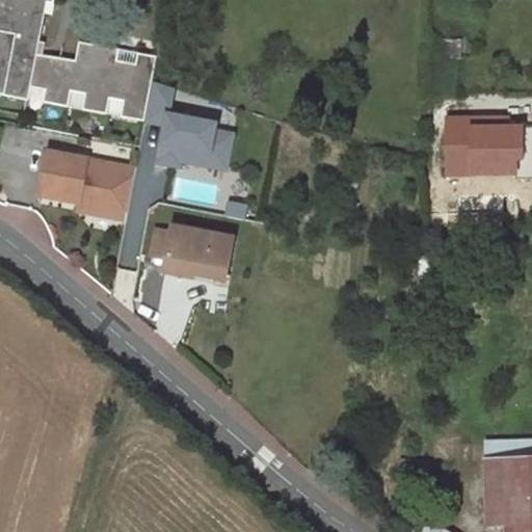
[(144,124),(157,58),(138,55),(136,65),(117,61),(120,51),(80,43),(76,61),(37,53),(48,0),(55,2),(55,0),(0,0),(0,95),(26,100),(29,85),(44,88),(42,103),(67,108),(70,94),(84,97),(81,111),(106,116),(109,102),(124,104),(121,118),(144,124)]
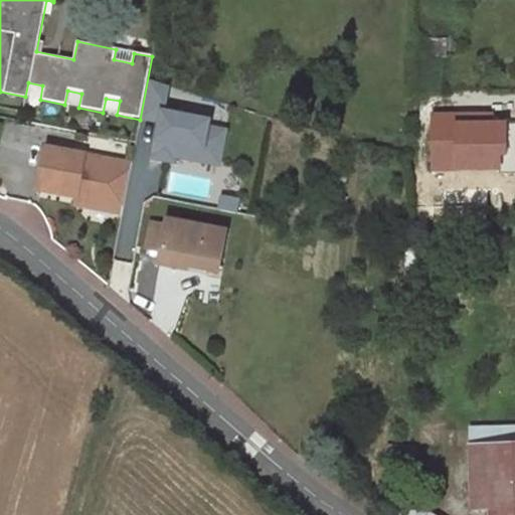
[(449,39),(426,38),(424,55),(448,58),(449,39)]
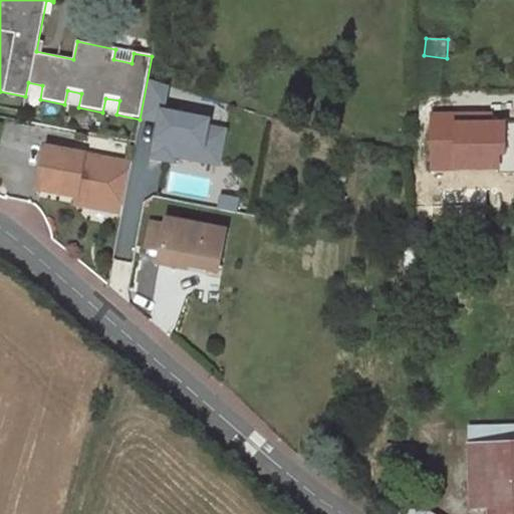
[(218,167),(224,134),(207,130),(208,123),(163,114),(169,85),(149,79),(141,119),(165,124),(164,130),(159,129),(153,160),(172,164),(174,158),(176,146),(202,151),(199,164),(218,167)]
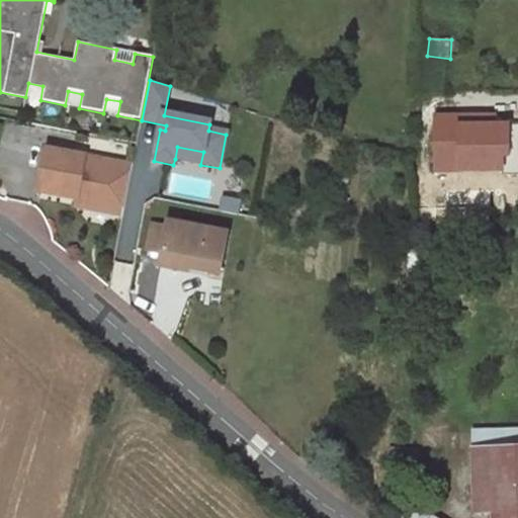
[(498,113),(433,114),(434,172),(504,171),(504,159),(512,159),(512,122),(498,122),(498,113)]
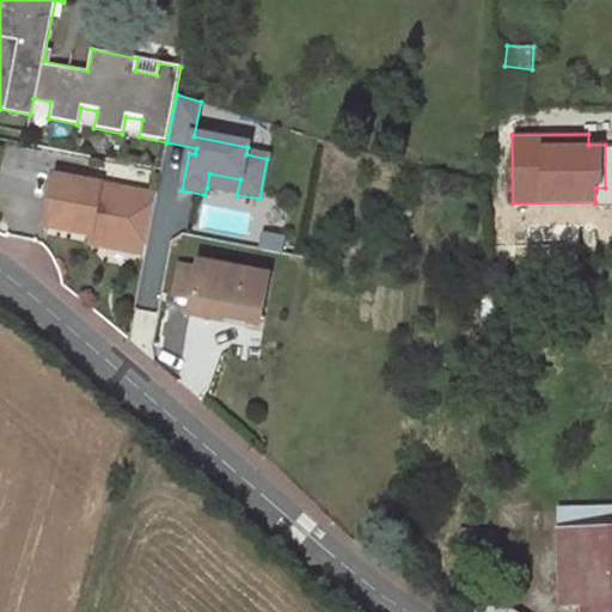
[(209,173),(207,188),(237,195),(240,179),(209,173)]
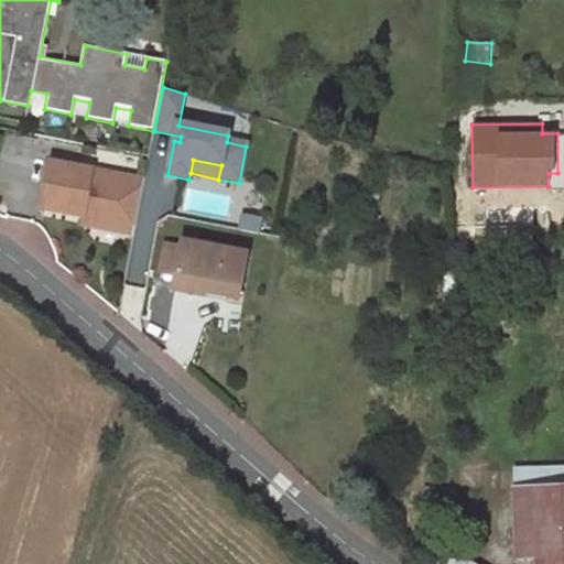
[(114,175),(51,163),(42,209),(84,218),(99,220),(97,228),(125,234),(132,191),(111,186),(114,175)]
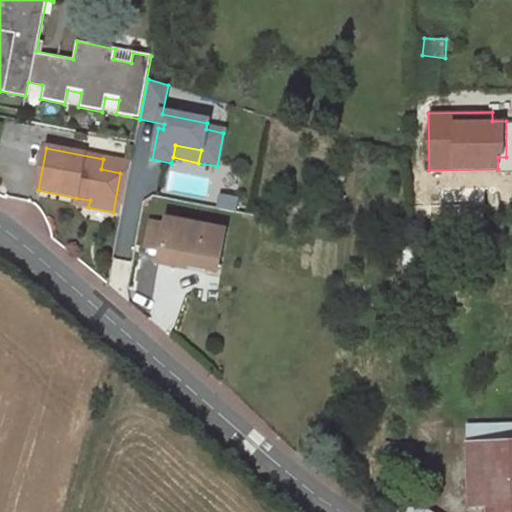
[(122,162),(103,159),(101,169),(120,173),(122,162)]
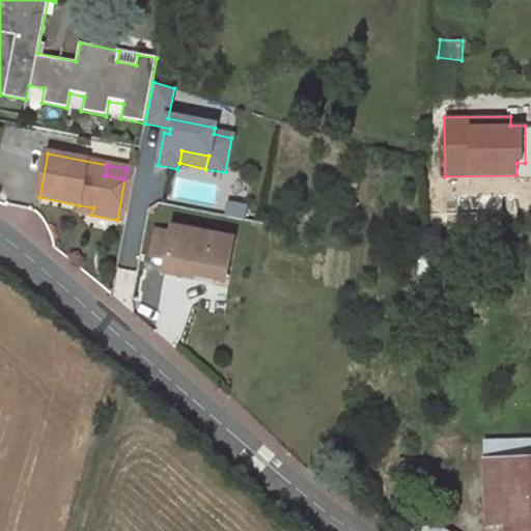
[(136,170),(127,168),(124,179),(117,220),(127,222),(136,170)]
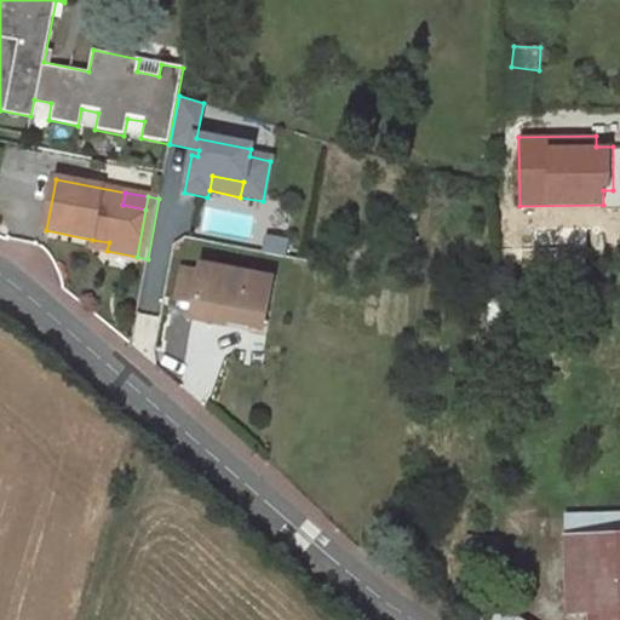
[(109,242),(92,240),(91,248),(107,251),(109,242)]
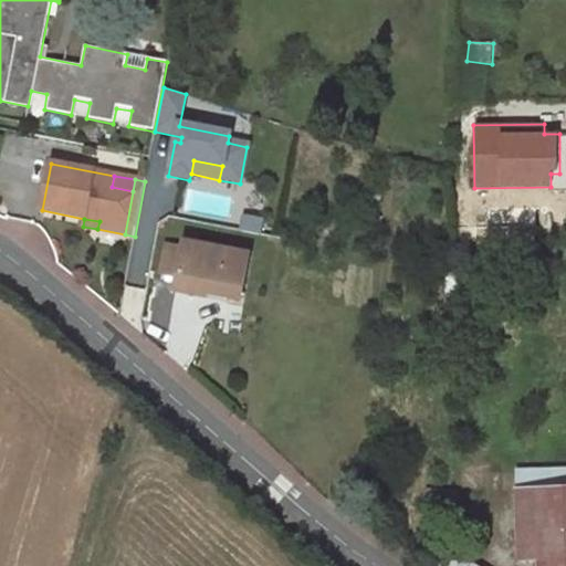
[(243,219),(241,231),(258,234),(260,221),(243,219)]
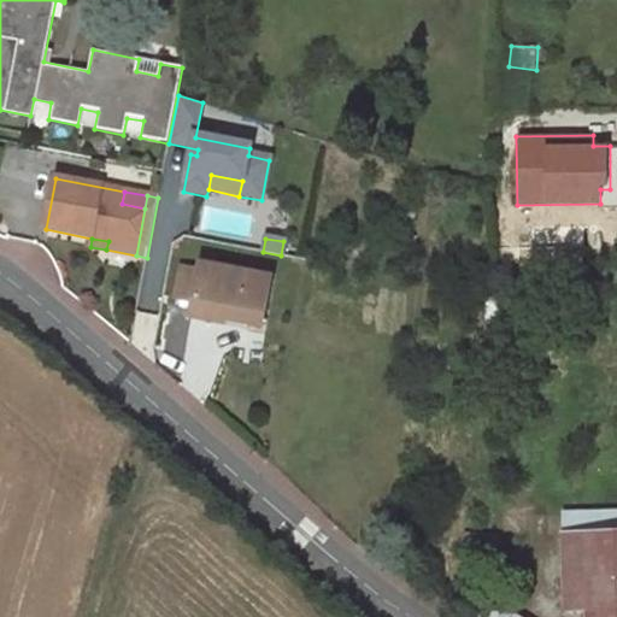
[(200,265),(199,271),(195,300),(194,306),(229,313),(228,319),(263,327),(272,278),(200,265)]
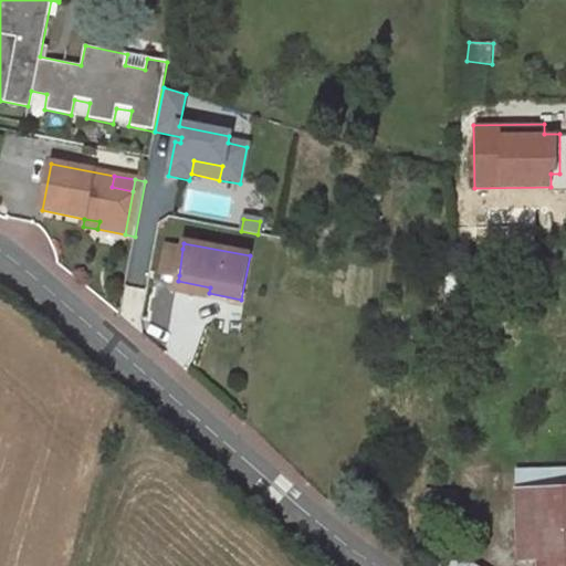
[(182,249),(166,245),(161,272),(179,275),(182,249)]
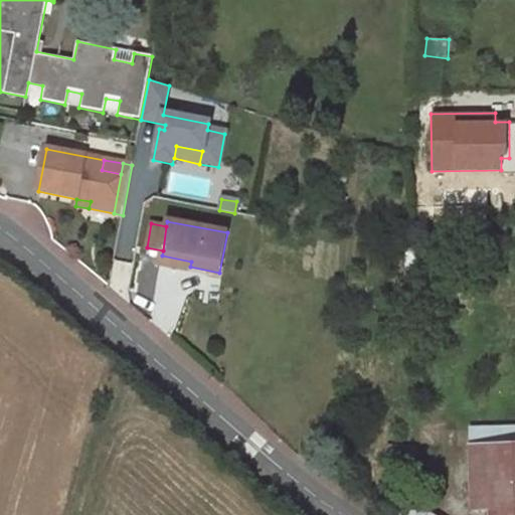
[(160,261),(190,267),(191,262),(162,255),(160,261)]
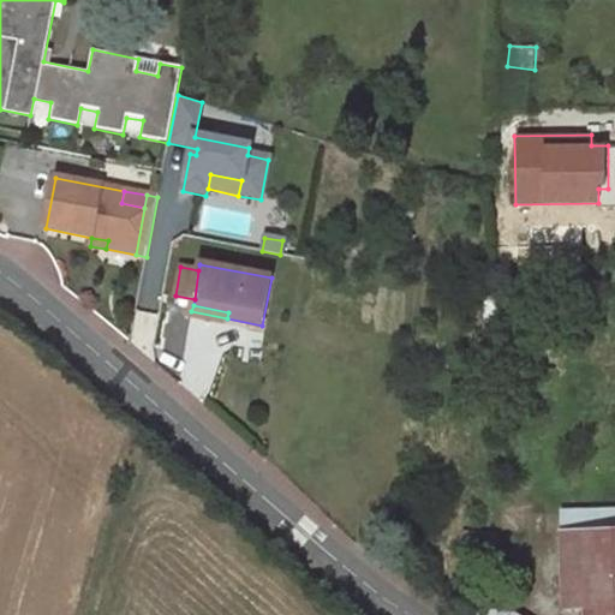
[(614,614),(614,507),(565,509),(569,611),(591,610),(591,614),(614,614)]
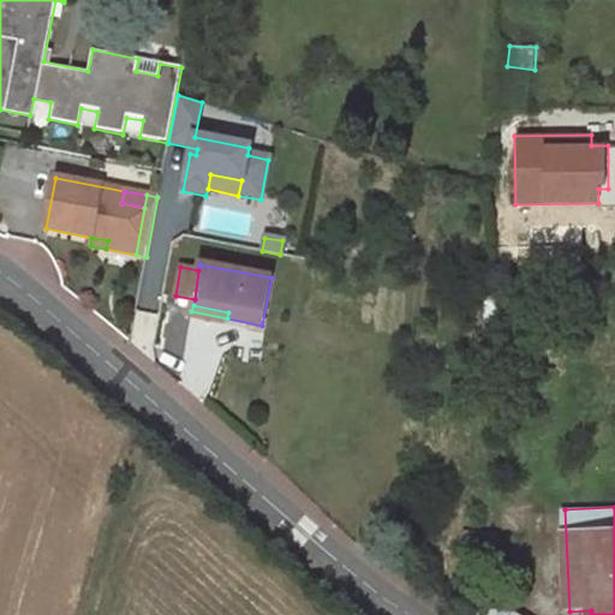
[(494,614),(520,614),(500,604),(494,614)]
